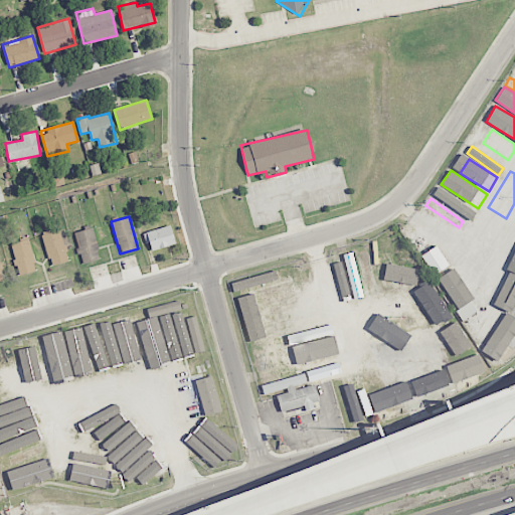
[(146,231),(150,250),(175,244),(170,225),(146,231)]
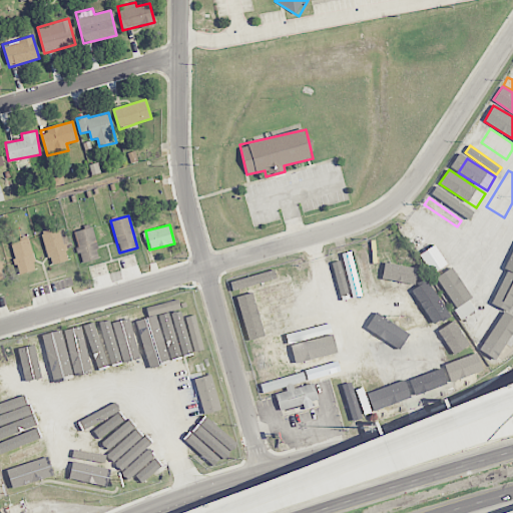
[(82,263),(99,260),(93,227),(74,231),(78,252),(80,252),(82,263)]
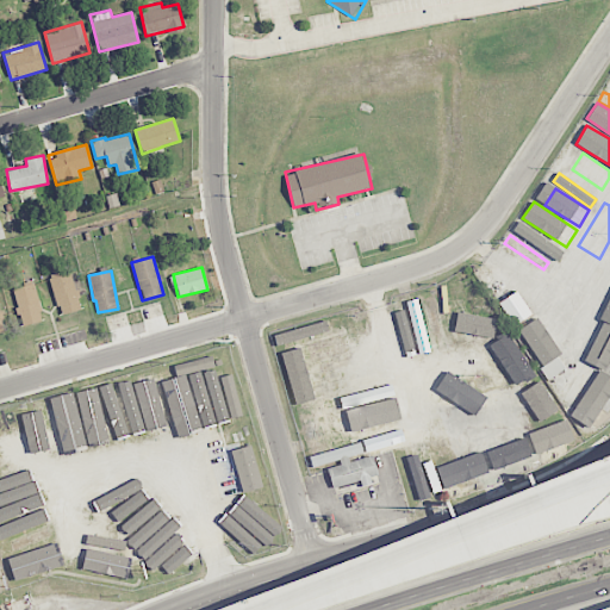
[(51,278),(57,313),(80,310),(73,273),(51,278)]
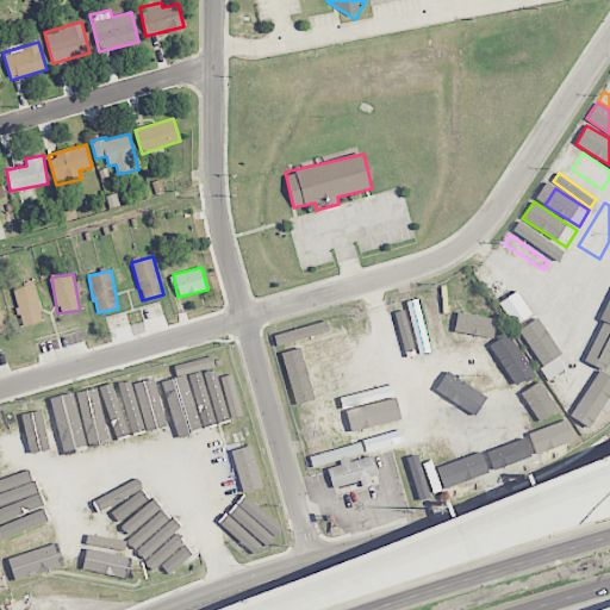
[(22,327),(43,321),(35,282),(13,288),(22,327)]
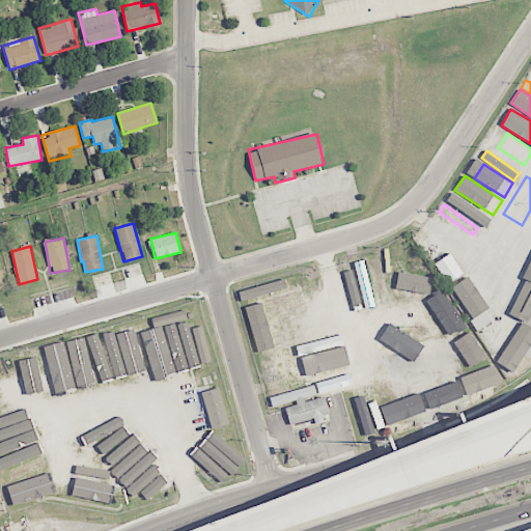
[(446,283),(463,274),(450,253),(435,262),(446,283)]
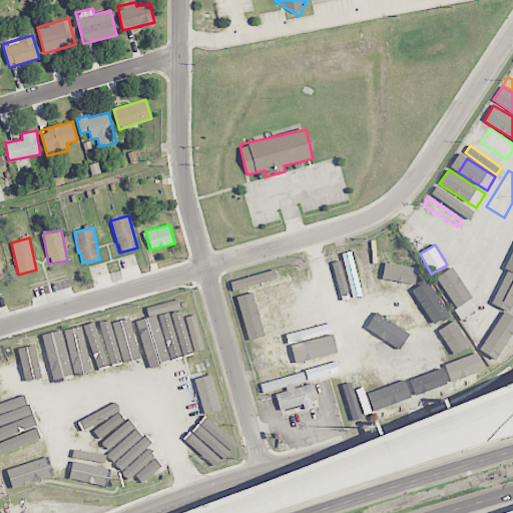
[(397,282),(389,248),(373,252),(380,286),(397,282)]
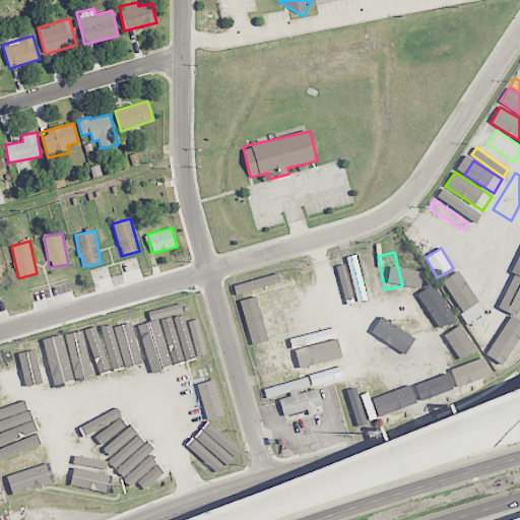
[(363,258),(372,295),(380,293),(370,256),(363,258)]
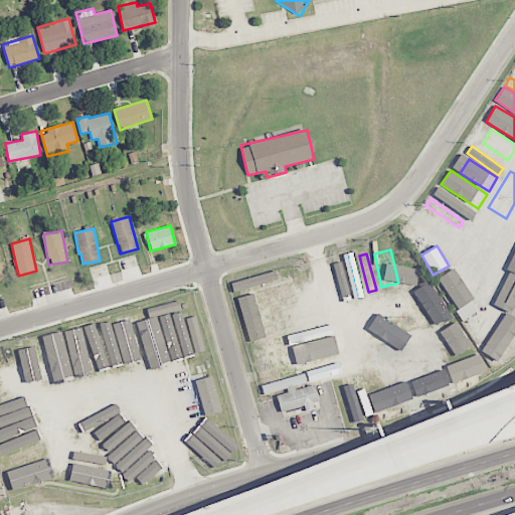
[(514,310),(514,264),(496,306),(513,314),(514,310)]
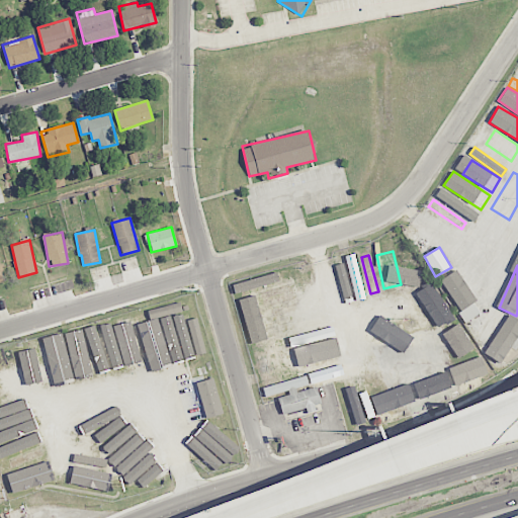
[(182,311),(180,301),(148,311),(150,320),(182,311)]
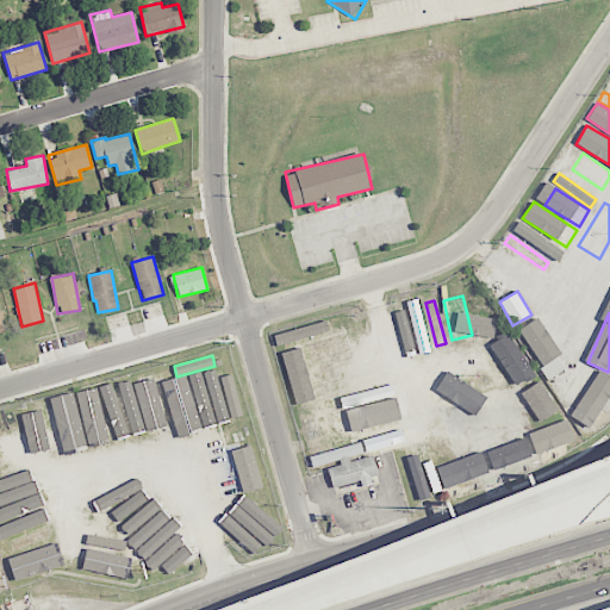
[(548,380),(566,369),(558,356),(540,368),(548,380)]
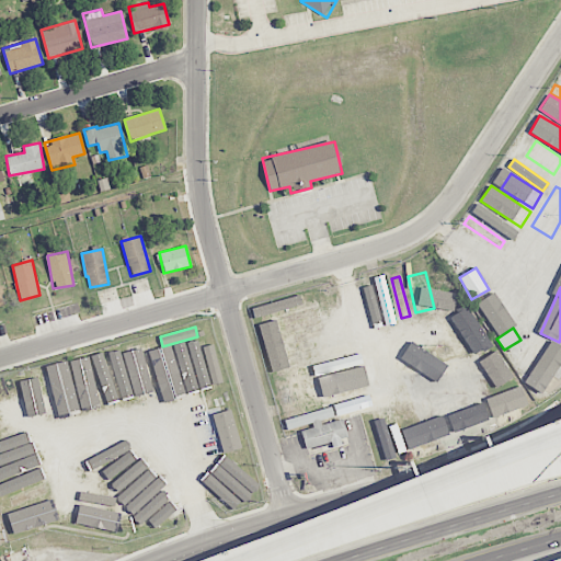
[(287,368),(283,336),(262,340),(267,371),(287,368)]
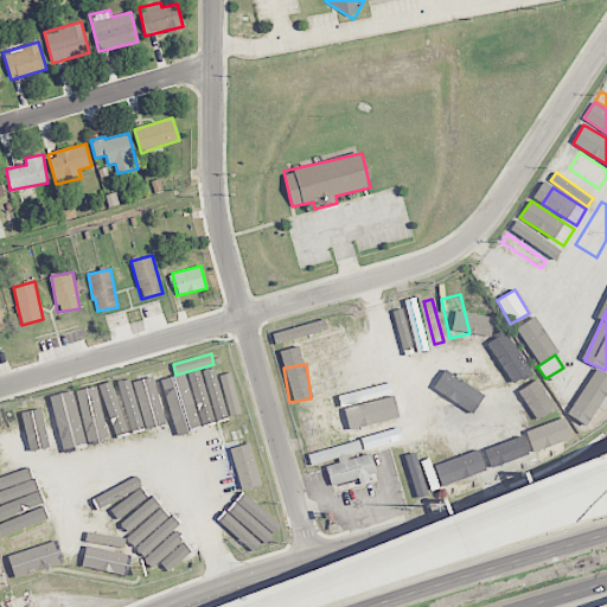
[(606,397),(606,374),(598,368),(573,403),(595,420),(606,406),(604,403),(606,397)]
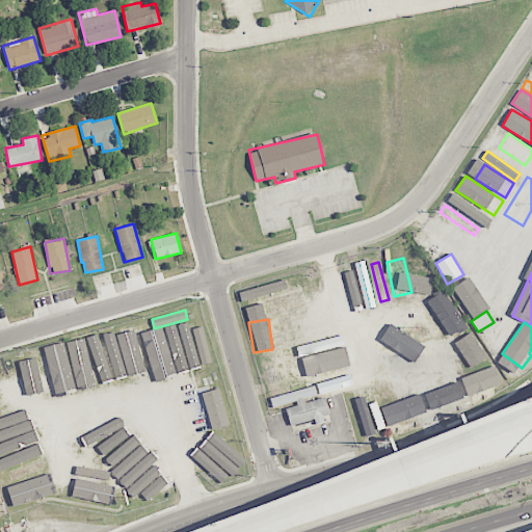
[(190,370),(179,325),(167,327),(180,373),(190,370)]
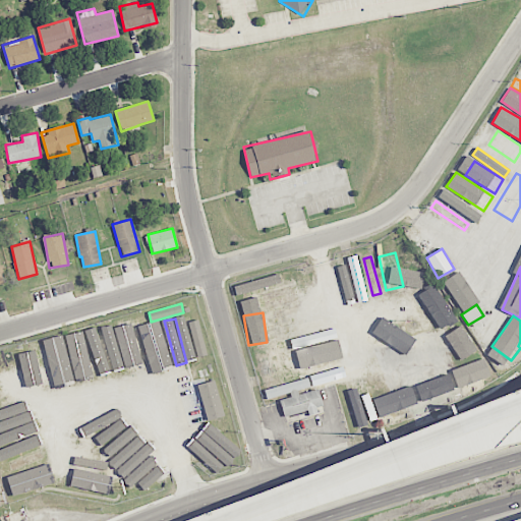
[(373,335),(401,356),(412,341),(385,321),(373,335)]
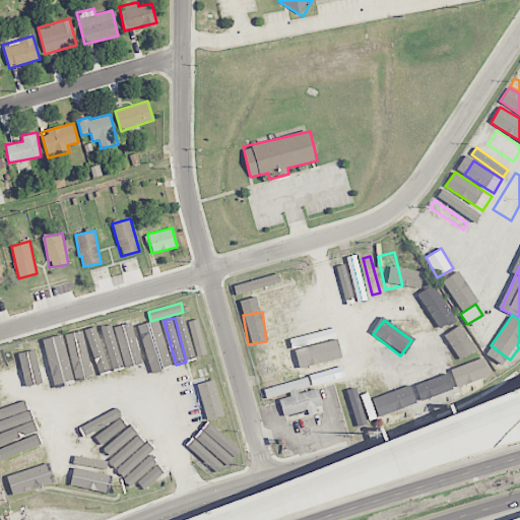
[(163,367),(151,321),(141,324),(153,369),(163,367)]
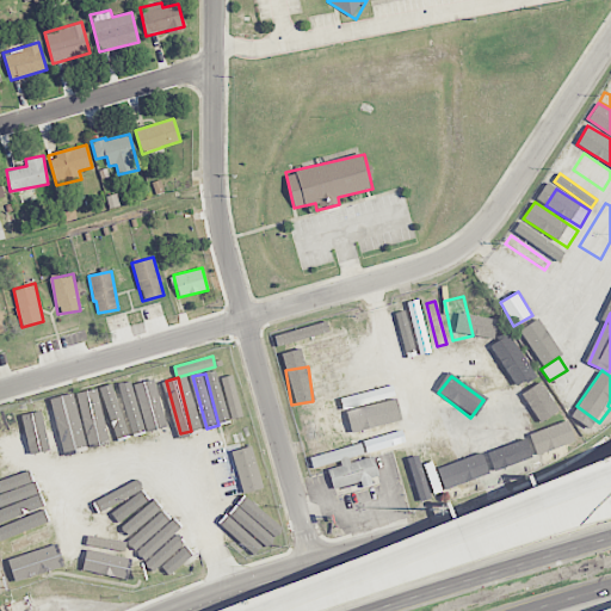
[(123,439),(143,433),(127,378),(106,384),(123,439)]
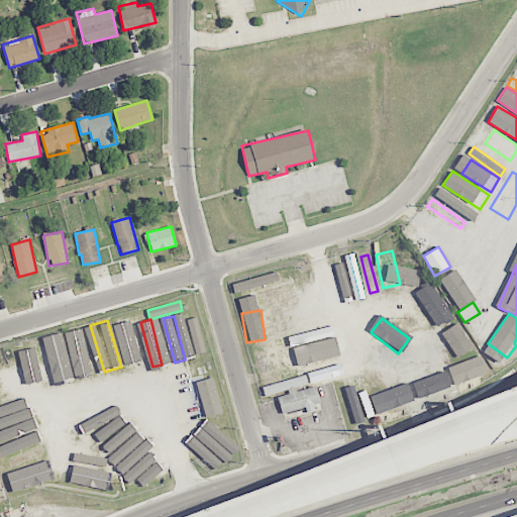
[(148,357),(138,325),(120,330),(129,363),(148,357)]
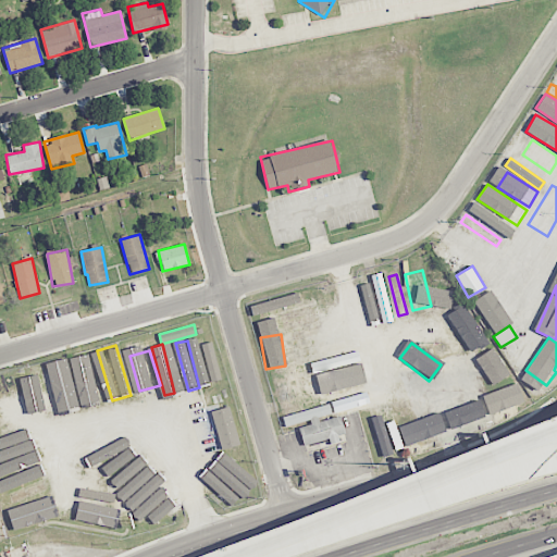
[(83,404),(94,400),(79,355),(70,358),(83,404)]
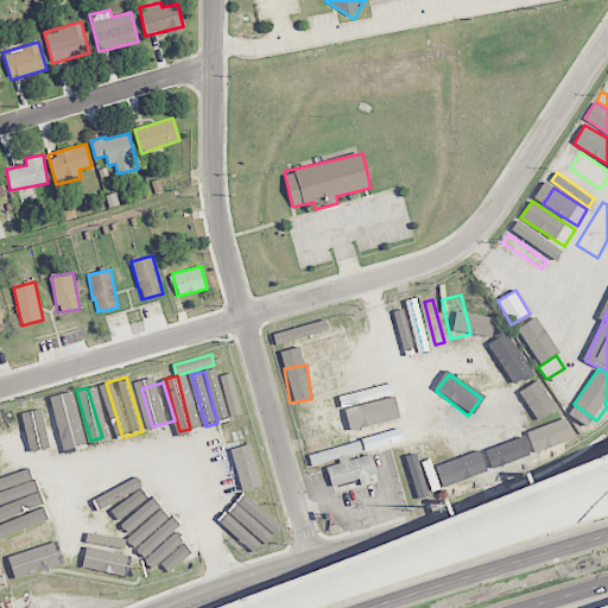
[(83,447),(73,394),(61,397),(73,449),(83,447)]
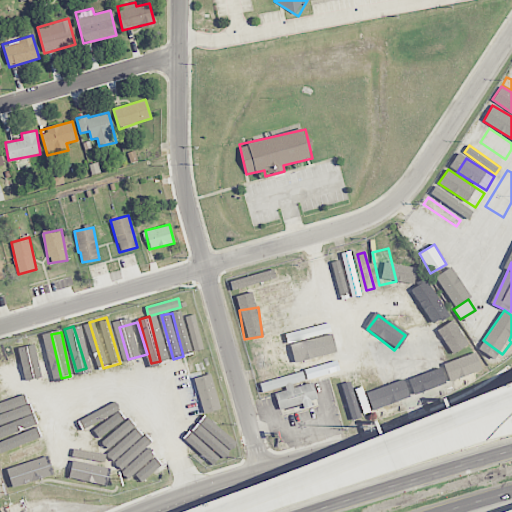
[(57,379),(47,333),(37,335),(47,381),(57,379)]
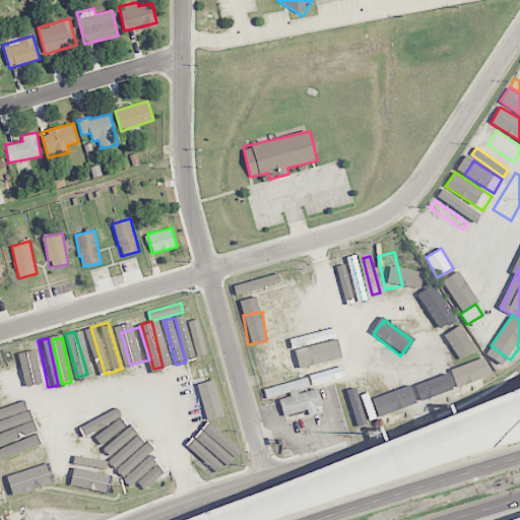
[(472,348),(469,339),(426,356),(430,365),(472,348)]
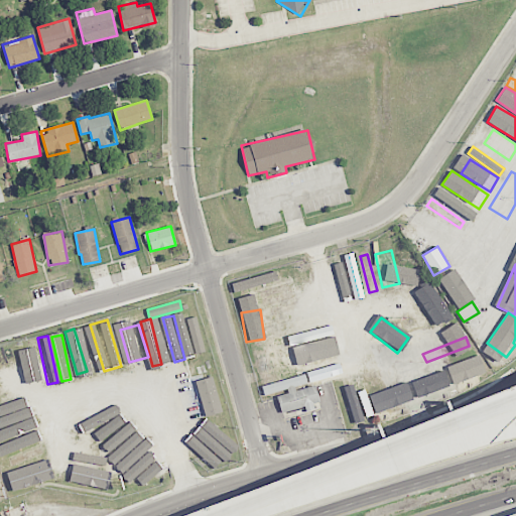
[(338,357),(334,338),(296,345),(299,363),(338,357)]
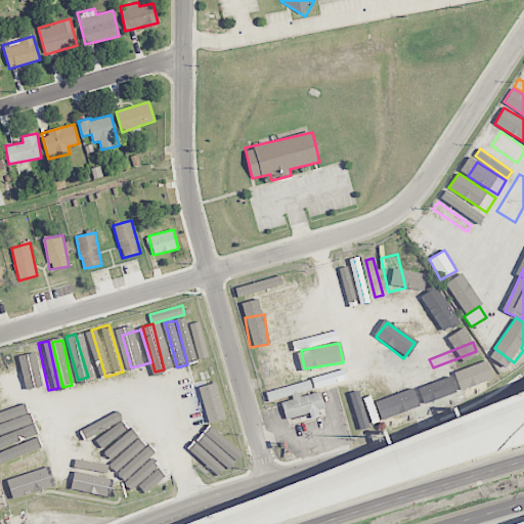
[(48,389),(35,349),(26,352),(38,392),(48,389)]
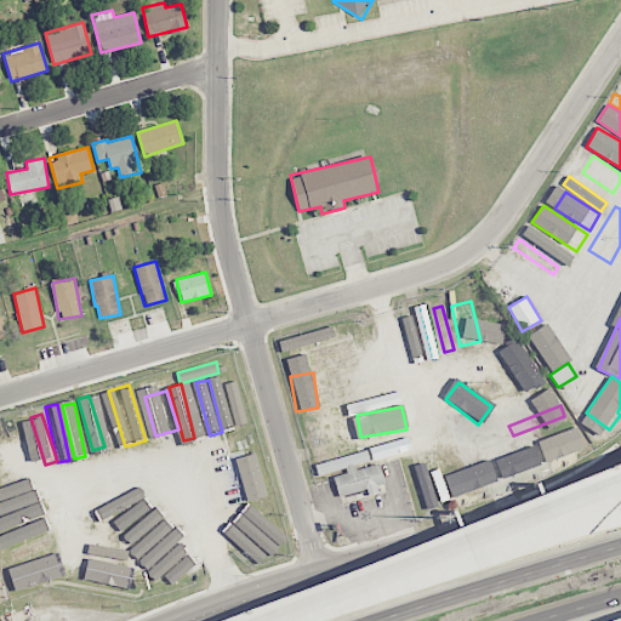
[(305,417),(312,457),(331,454),(325,414),(305,417)]
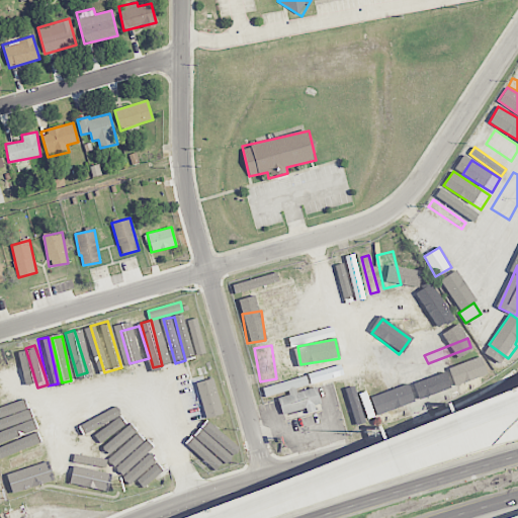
[(449,369),(417,379),(423,398),(487,376),(481,358),(449,369)]
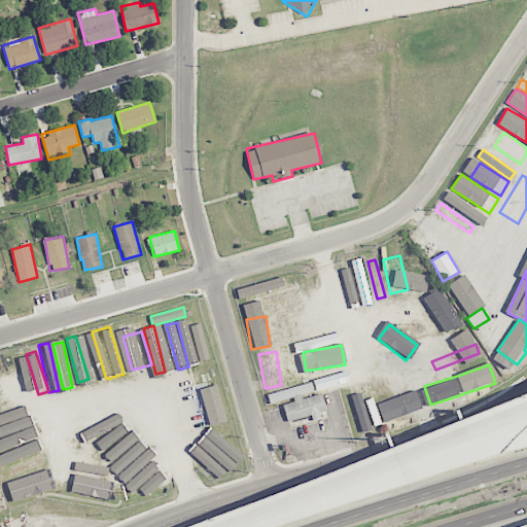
[(267,393),(270,405),(282,401),(287,421),(311,416),(312,418),(326,414),(322,393),(303,398),(302,394),(314,392),(312,383),(267,393)]
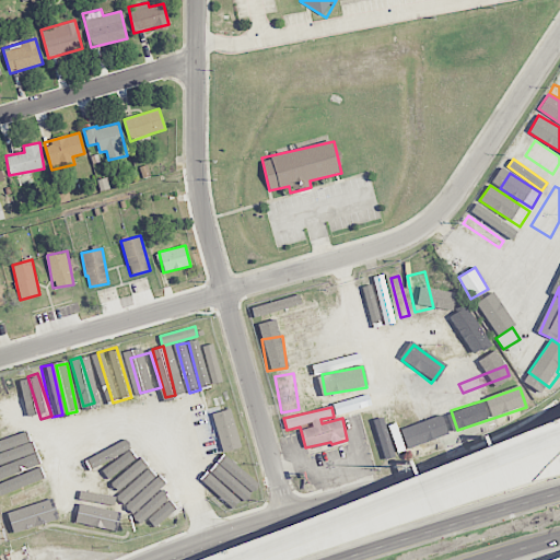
[(222,453),(241,447),(231,408),(212,413),(222,453)]
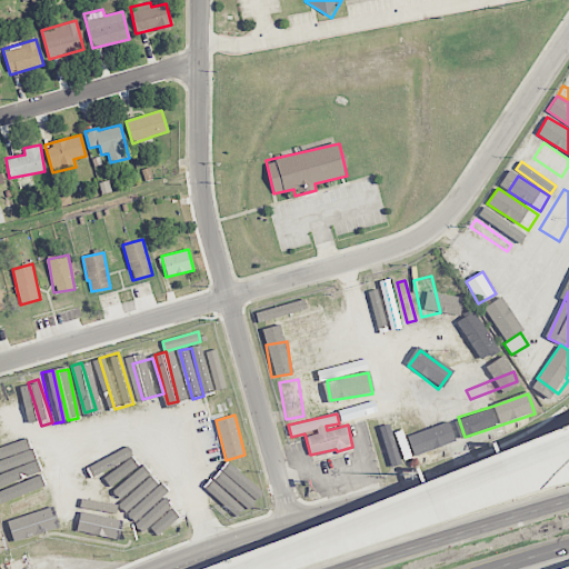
[(451,420),(406,436),(399,418),(390,421),(393,433),(382,437),(390,461),(411,453),(412,456),(458,440),(451,420)]
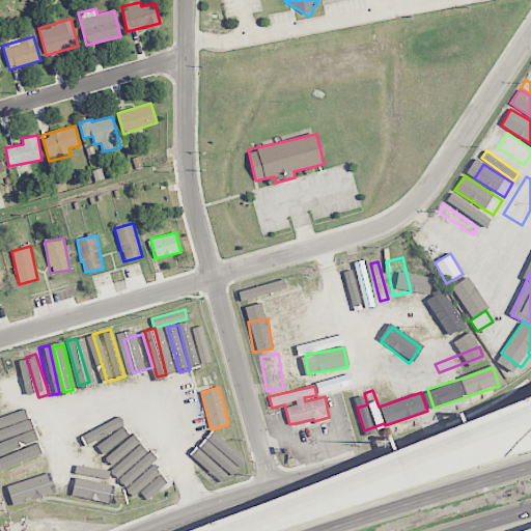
[(118,421),(82,420),(82,430),(118,431),(118,421)]
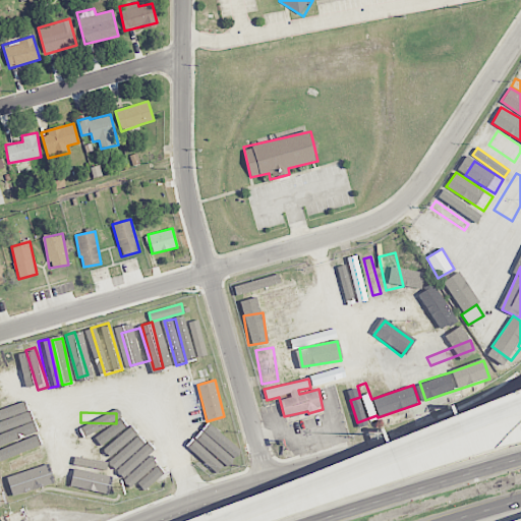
[(0,435),(37,426),(34,417),(0,424),(0,435)]
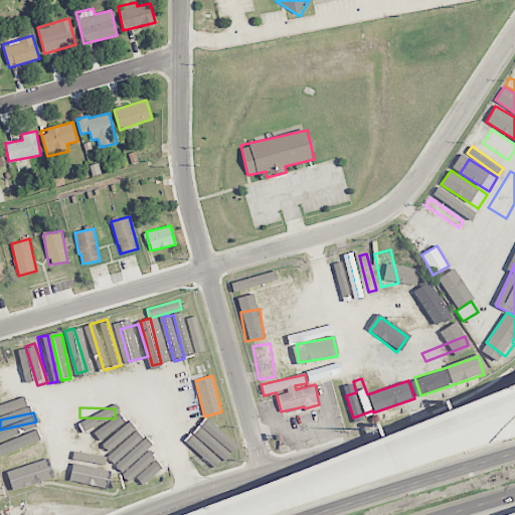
[(158,444),(137,417),(108,441),(122,459),(123,458),(130,466),(158,444)]
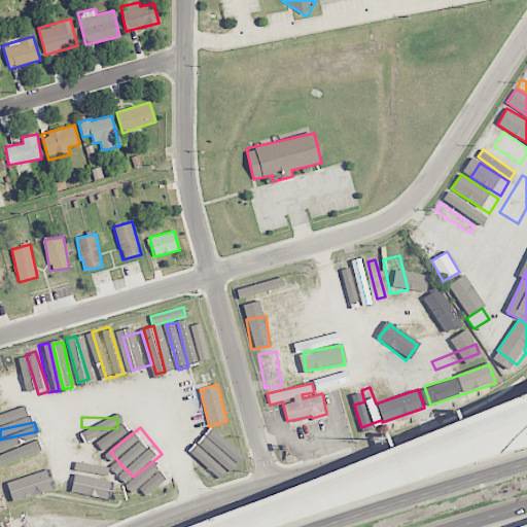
[(117,444),(117,433),(73,431),(73,443),(117,444)]
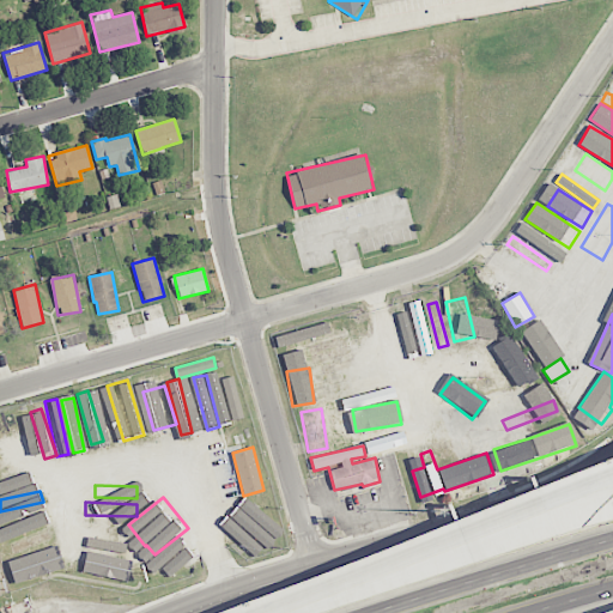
[(0,539),(42,526),(36,507),(0,517),(0,539)]
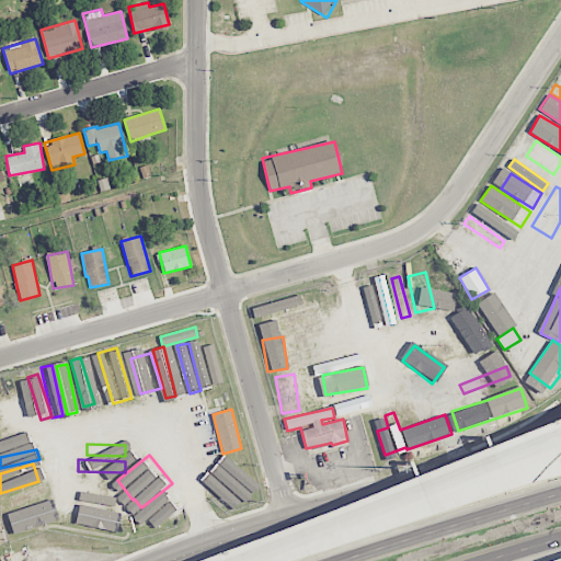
[(48,496),(45,484),(0,496),(0,499),(3,508),(48,496)]
